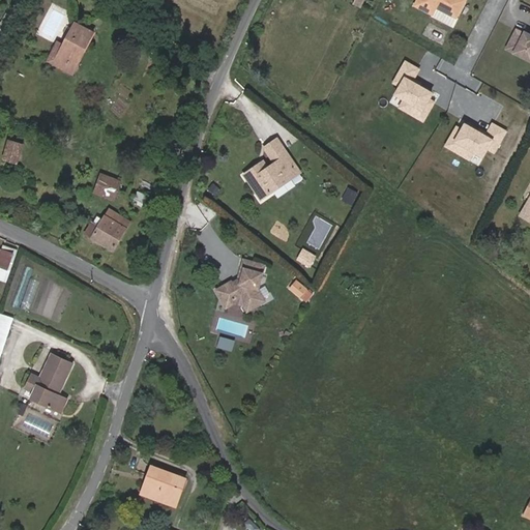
[(418,0),(416,5),(434,15),(437,7),(457,17),(465,0),(418,0)]
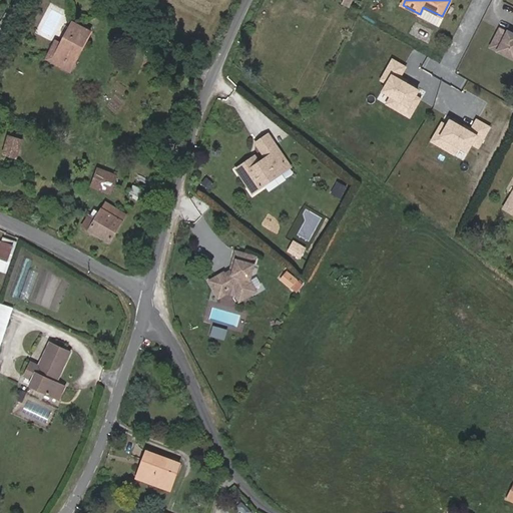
[(55,57),(74,67),(93,31),(75,22),(63,44),(55,57)]
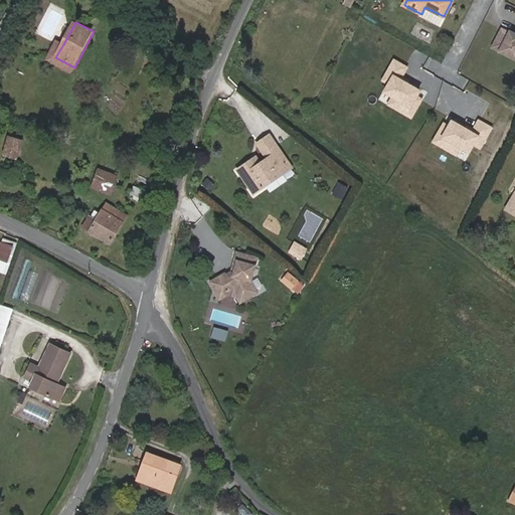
[(514,33),(511,31),(508,37),(502,33),(495,45),(514,56),(514,33)]
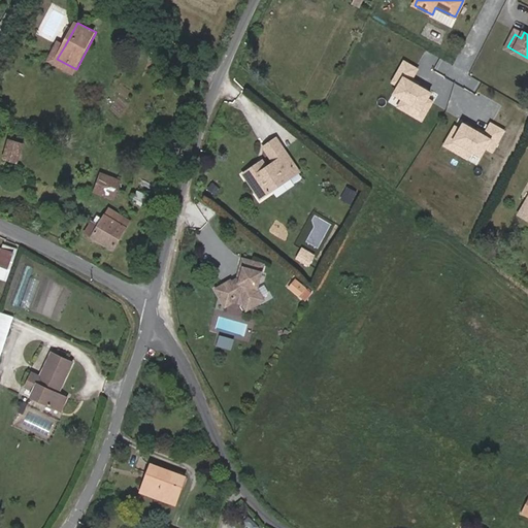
[(73,73),(76,69),(57,59),(65,45),(59,42),(51,56),(48,61),(73,73)]
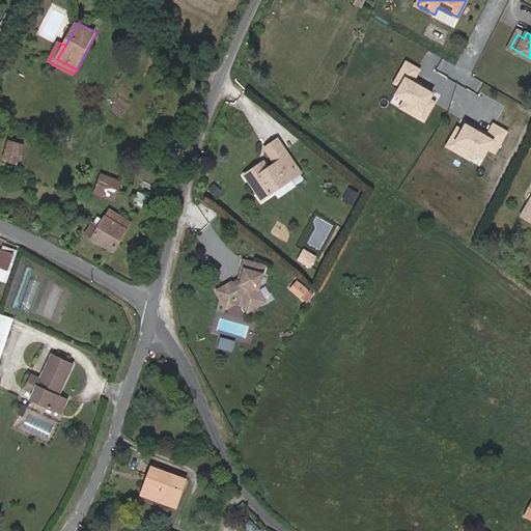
[(4,159),(18,163),(23,145),(10,141),(4,159)]
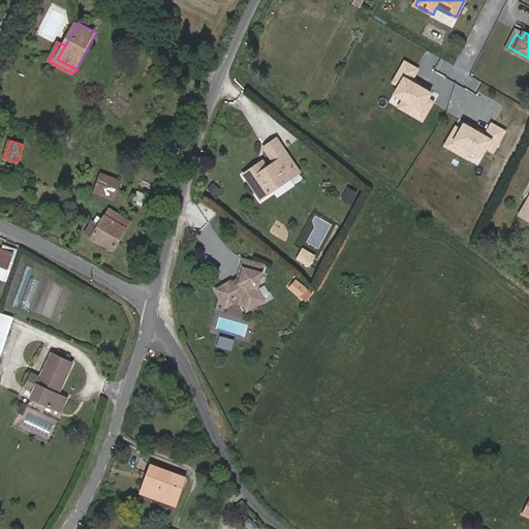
[(286,151),(280,142),(279,141),(266,149),(273,159),(286,151)]
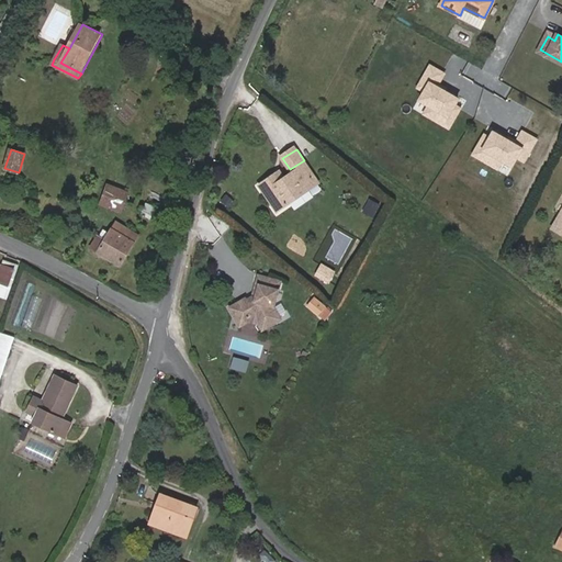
[(278,210),(310,189),(305,182),(314,176),(304,160),(290,169),(292,172),(284,178),(278,182),(273,176),(260,184),(278,210)]
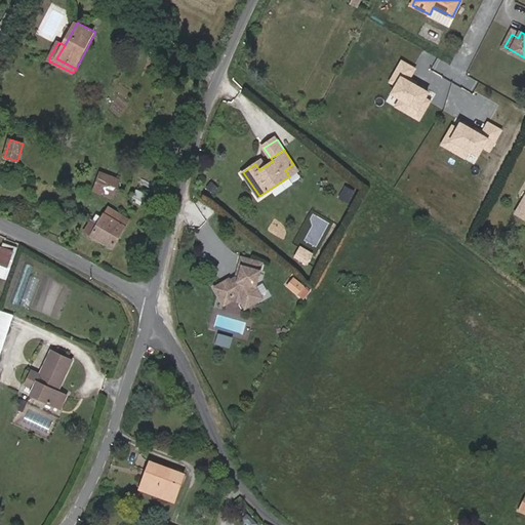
[(266,166),(261,159),(255,164),(259,170),(266,166)]
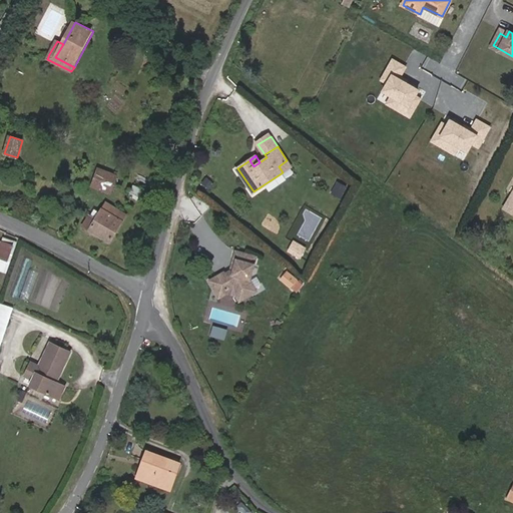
[(269,190),(296,172),(287,160),(279,166),(283,172),(253,191),(255,194),(267,186),(269,190)]
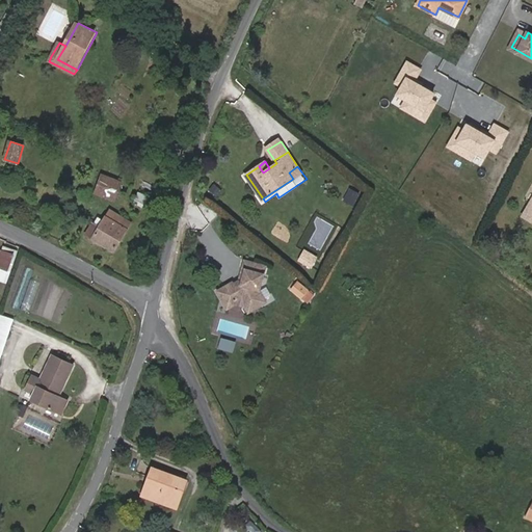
[(122,183),(103,176),(97,193),(115,201),(122,183)]
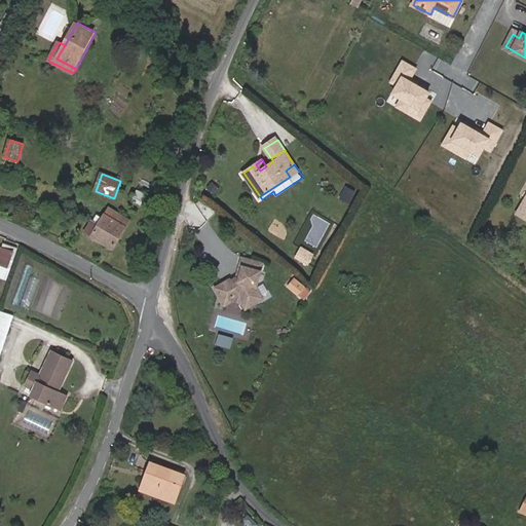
[(85,231),(113,249),(129,221),(110,208),(100,225),(92,221),(85,231)]
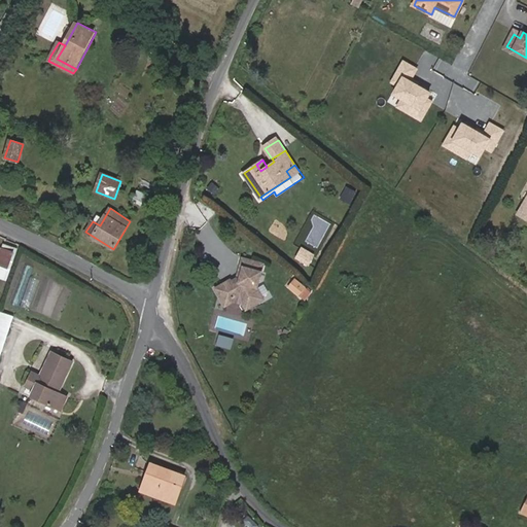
[(313,255),(302,248),(296,257),(308,264),(313,255)]
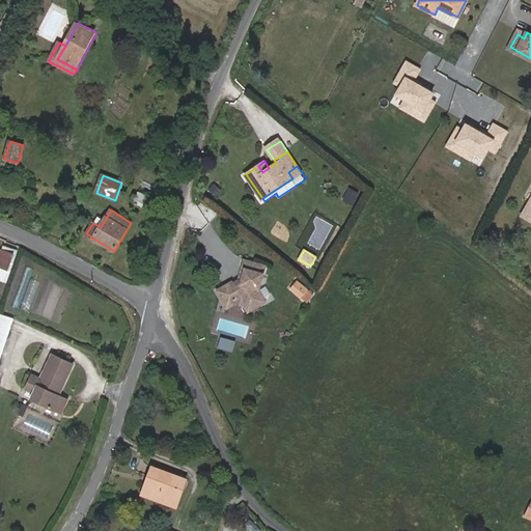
[(6,252),(1,268),(8,270),(14,255),(6,252)]
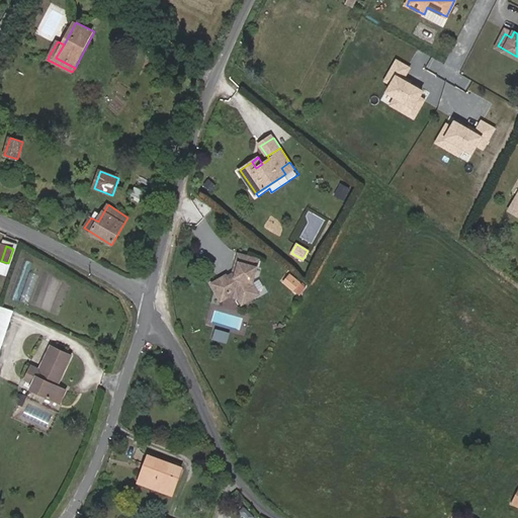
[(258,265),(260,258),(239,252),(237,260),(258,265)]
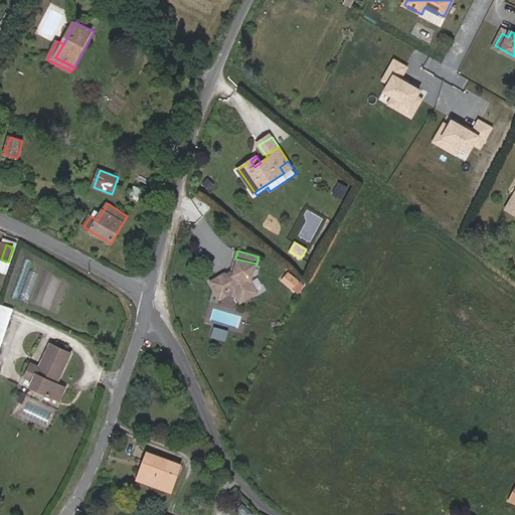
[(259,292),(251,280),(256,264),(235,259),(231,273),(227,275),(225,272),(210,281),(220,298),(230,293),(237,295),(245,290),(249,297),(259,292)]
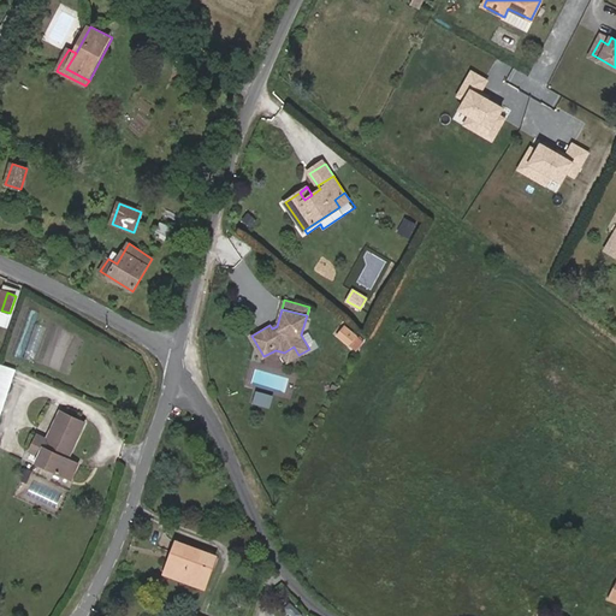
[(337,335),(357,349),(365,338),(345,324),(337,335)]
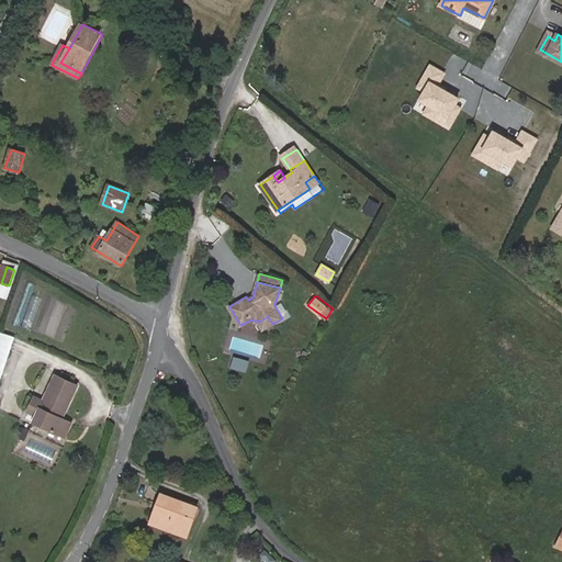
[(263,329),(272,324),(268,316),(259,322),(251,319),(240,325),(242,327),(246,325),(263,329)]
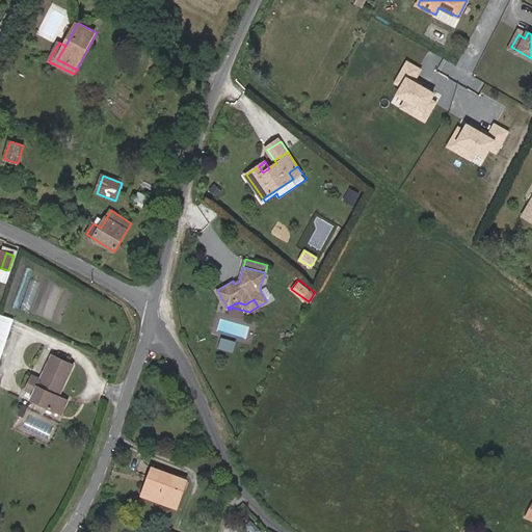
[(0,361),(14,320),(0,315),(0,361)]
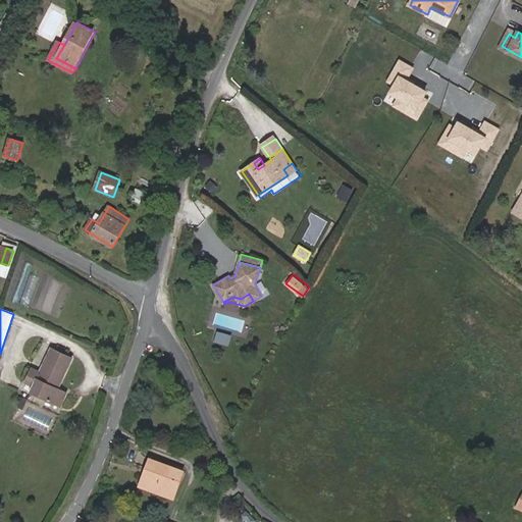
[(58,389),(72,359),(52,349),(40,373),(33,369),(25,383),(34,388),(32,393),(61,407),(67,394),(58,389)]
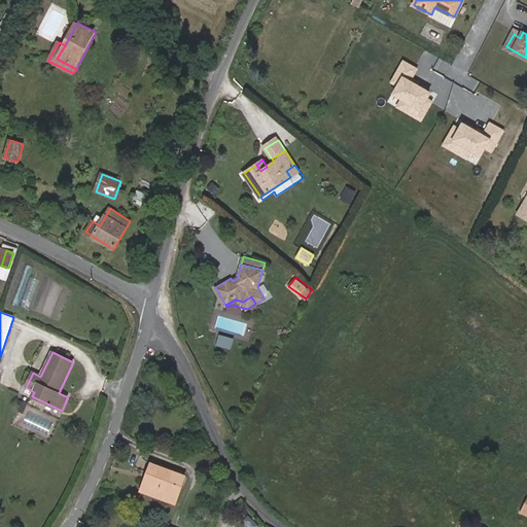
[(24,415),(28,403),(24,401),(19,412),(24,415)]
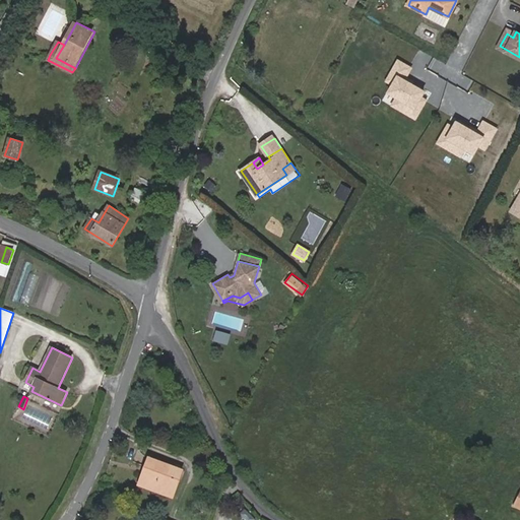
[(173,477),(179,479),(182,470),(149,459),(147,467),(151,468),(144,485),(167,494),(173,477)]
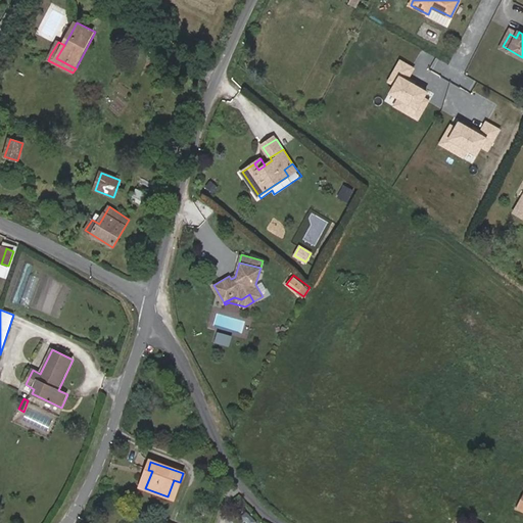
[(141,487),(145,488),(152,471),(148,470),(141,487)]
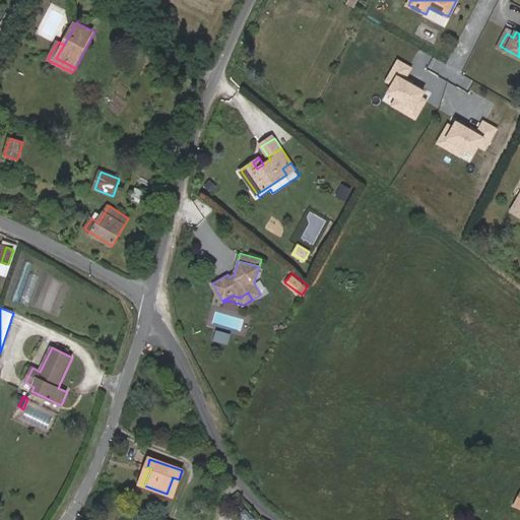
[(173,496),(179,479),(173,477),(167,494),(173,496)]
